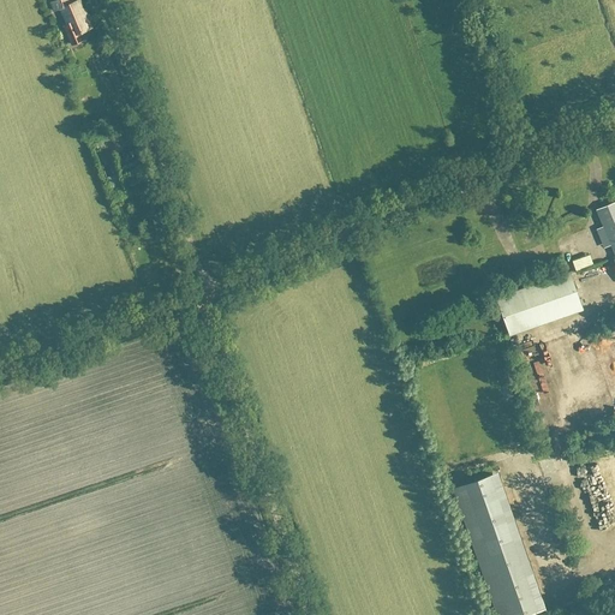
[(69,0),(52,0),(53,3),(51,4),(54,12),(60,10),(66,25),(64,27),(72,46),(82,42),(78,34),(90,29),(78,1),(71,5),(69,0)]
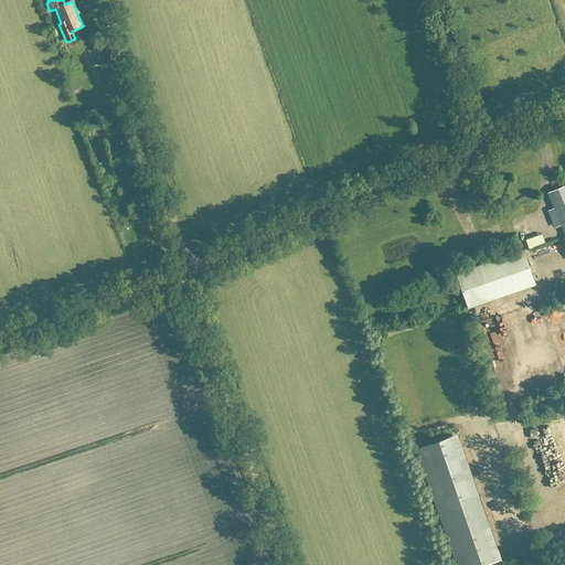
[(88,138),(103,132),(100,125),(86,129),(88,138)]
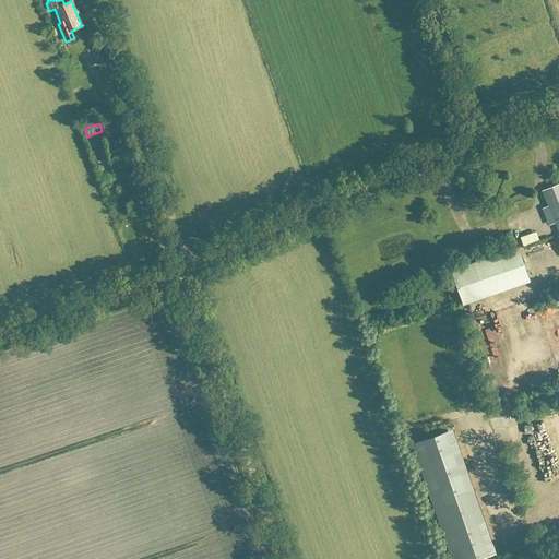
[(558,185),(542,192),(558,234),(558,185)]
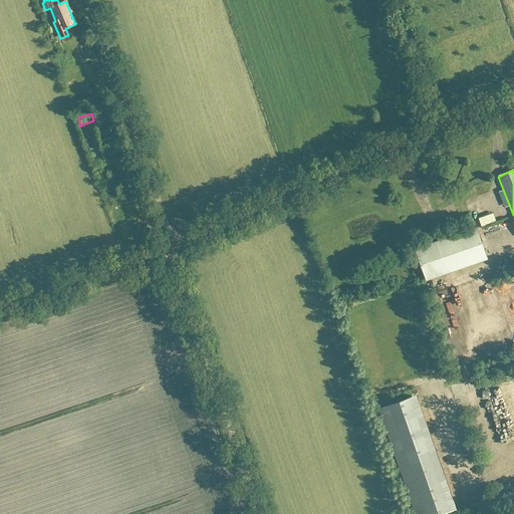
[(427,279),(488,258),(477,227),(416,248),(427,279)]
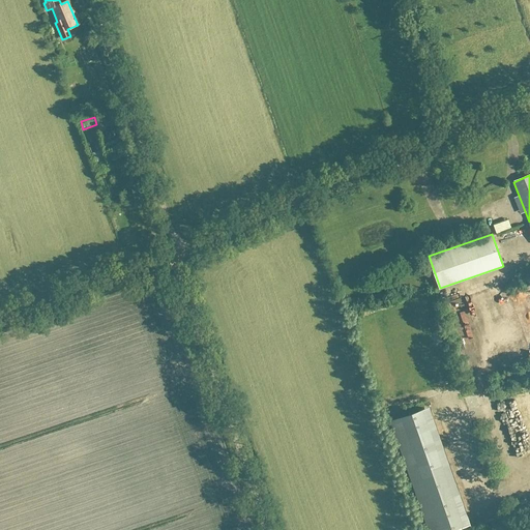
[(506,440),(507,447),(518,446),(516,438),(506,440)]
